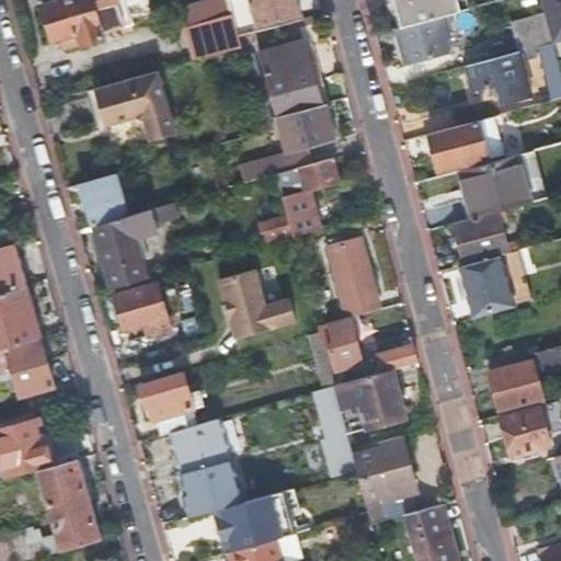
[(112,30),(130,24),(123,0),(66,0),(43,7),(53,42),(78,35),(81,46),(103,39),(102,33),(112,30)]
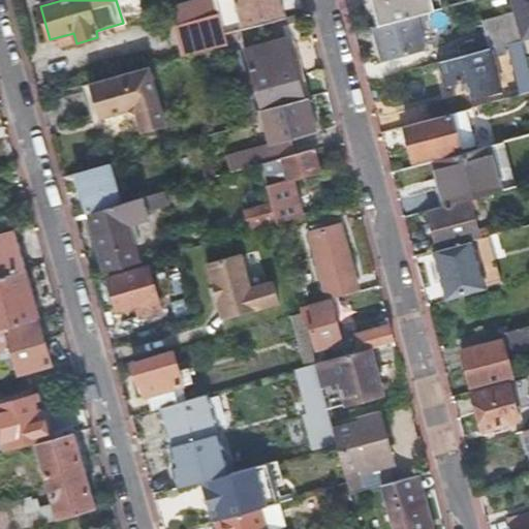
[(284,19),(279,0),(214,0),(219,16),(224,35),(284,19)]
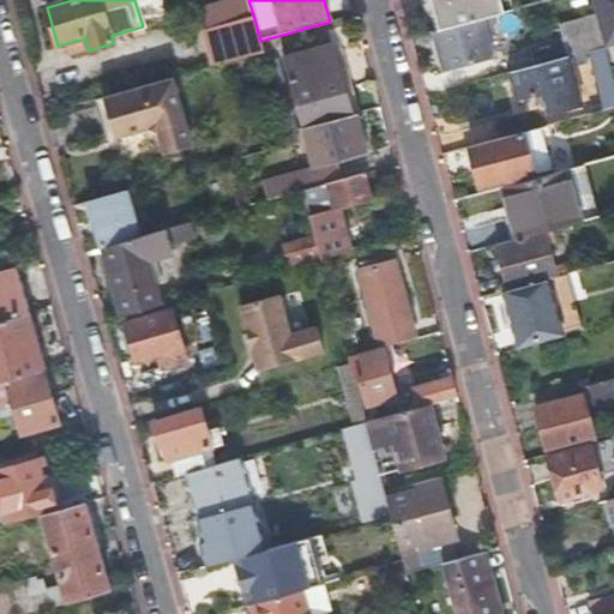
[(512,11),(509,0),(429,0),(439,31),(489,17),(512,11)]
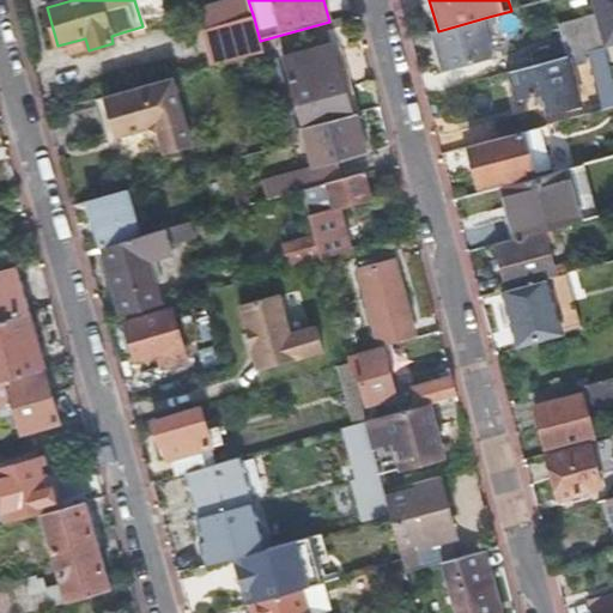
[(604,48),(594,13),(558,24),(568,58),(604,48)]
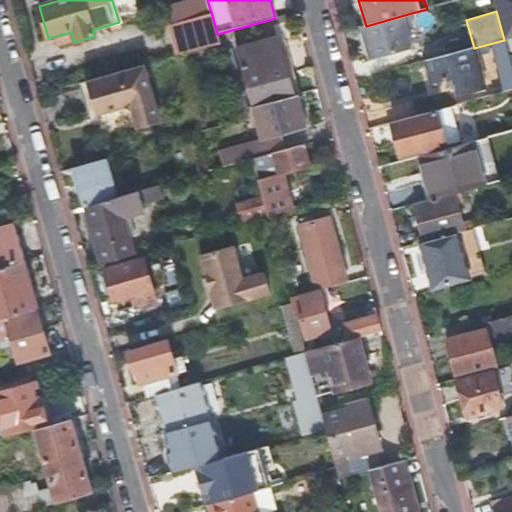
[(366,26),(361,27),(370,60),(411,48),(406,31),(412,30),(408,14),(366,26)]
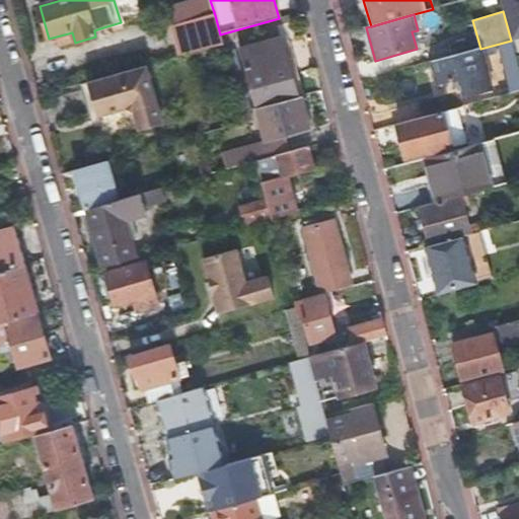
[(184,56),(223,45),(220,34),(215,15),(176,25),(184,56)]
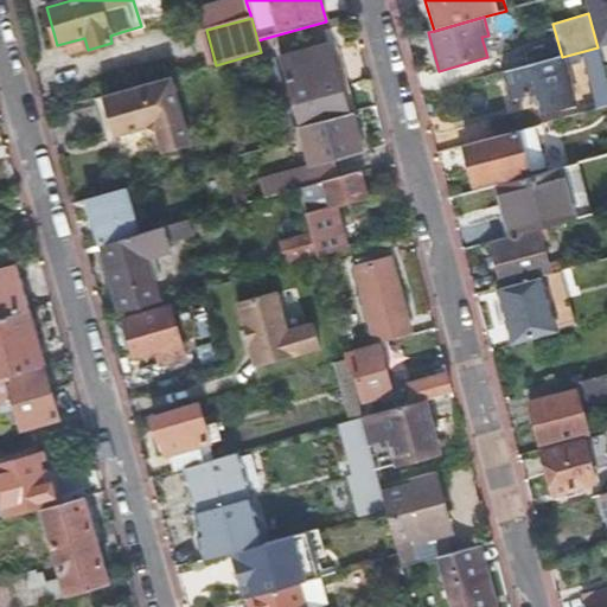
[(280,57),(287,83),(336,70),(328,44),(280,57)]
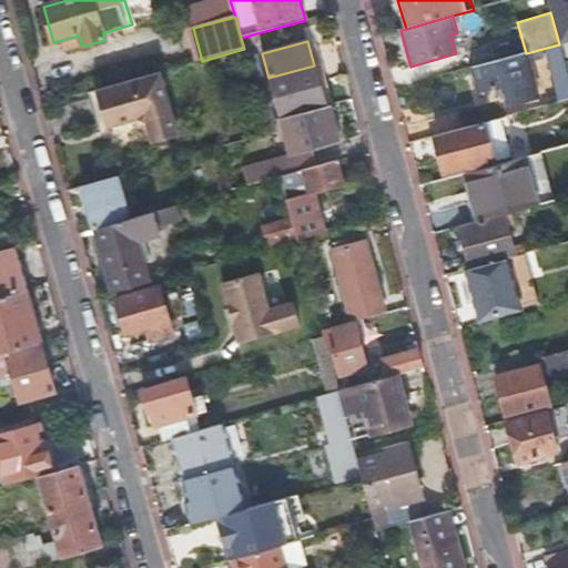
[(526,53),(476,68),(483,93),(504,88),(508,107),(529,101),(525,81),(533,79),(526,53)]
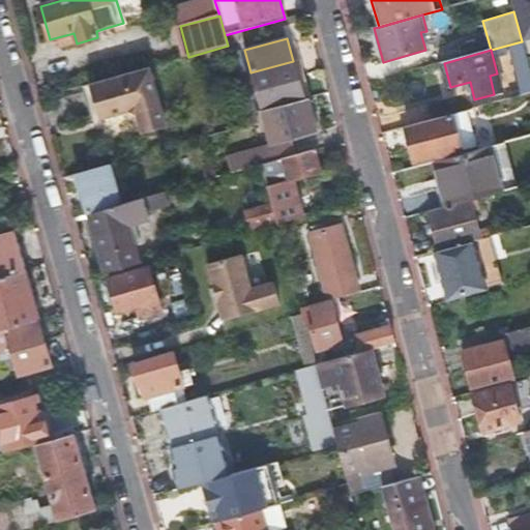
[(251,72),(262,112),(303,100),(293,61),(251,72)]
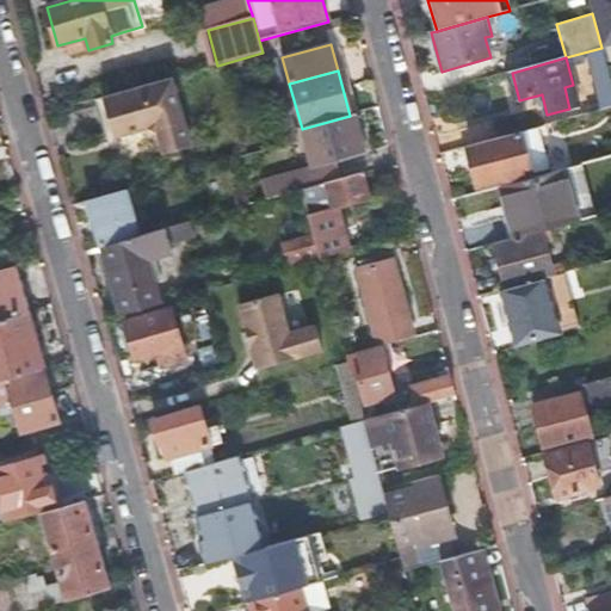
[(172,79),(103,98),(115,137),(148,128),(158,134),(164,154),(191,147),(172,79)]
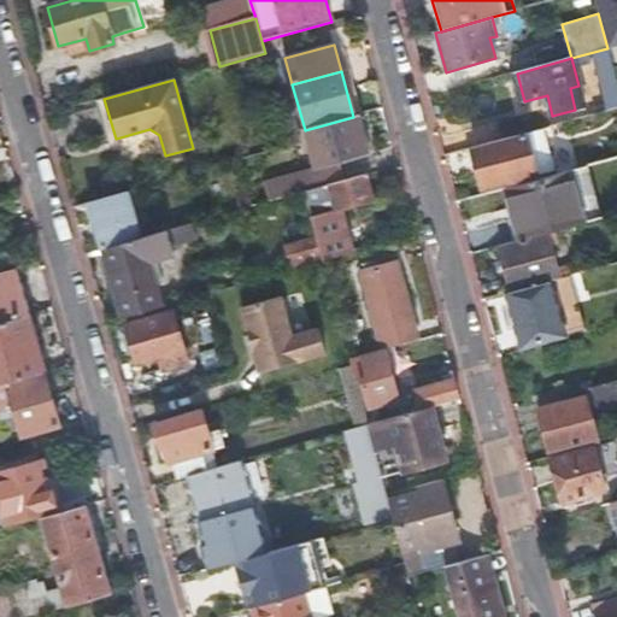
[(265,186),(269,201),(304,192),(340,182),(335,165),(369,156),(358,116),(353,117),(305,130),(316,170),(298,176),(265,186)]
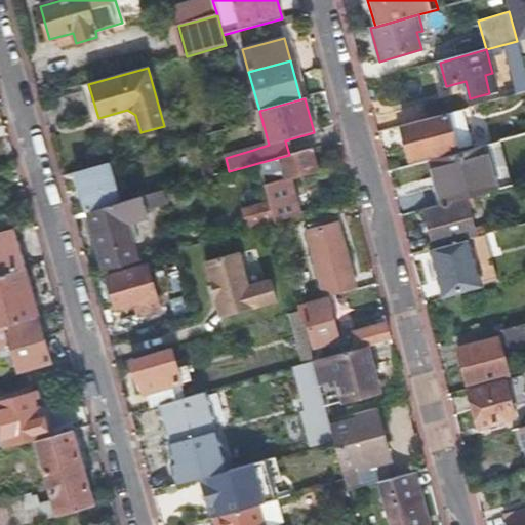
[(447,114),(403,126),(412,161),(473,144),(465,116),(463,109),(447,114)]
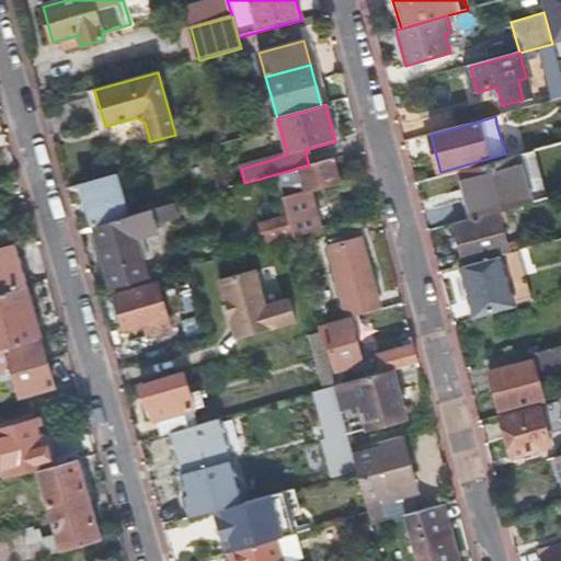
[(434,145),(431,135),(425,136),(427,147),(434,145)]
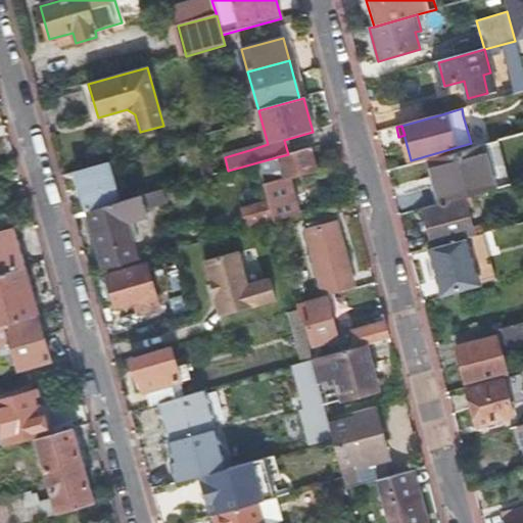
[(508,185),(496,141),(426,160),(436,204),(472,195),(508,185)]
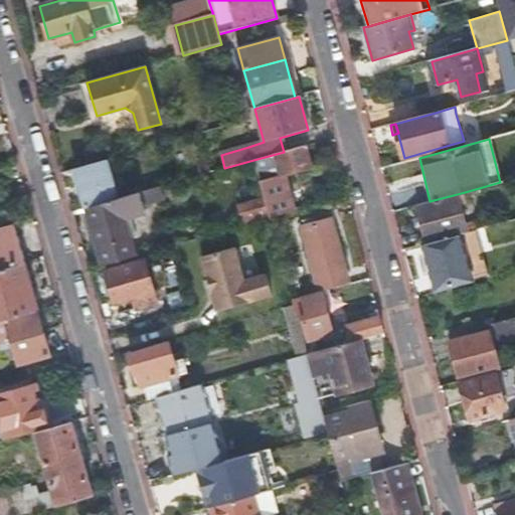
[(284,152),(253,160),(260,182),(282,176),(295,172),(301,170),(312,167),(306,145),(284,152)]
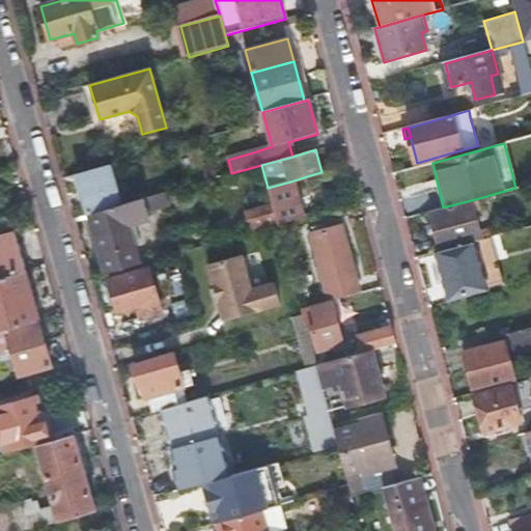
[(89,214),(89,215),(120,205),(121,205),(110,165),(78,174),(89,214)]
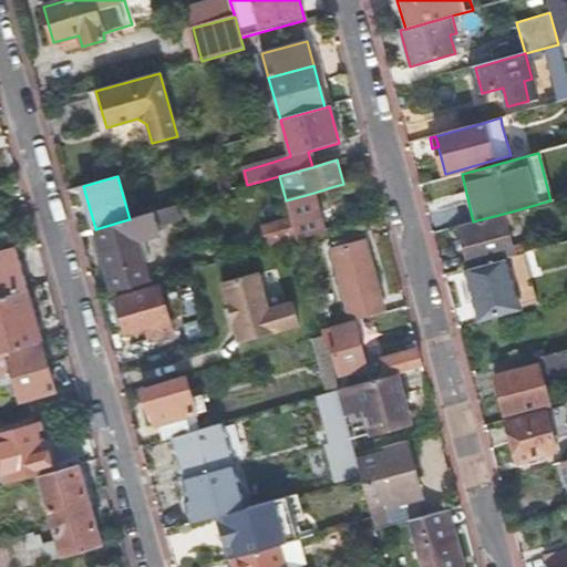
[(177,205),(154,212),(158,226),(182,220),(177,205)]
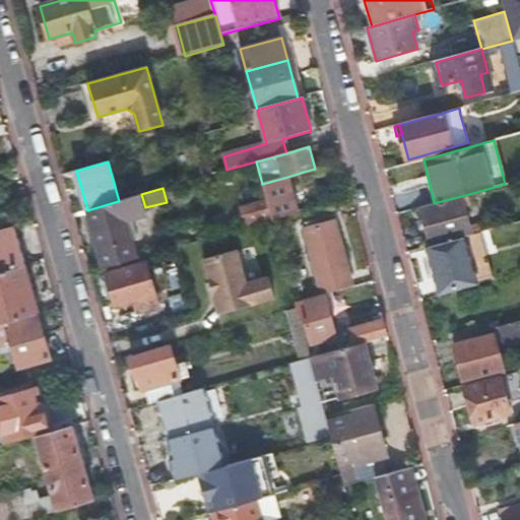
[(118,201),(87,210),(99,250),(104,268),(136,259),(131,240),(126,221),(147,215),(145,207),(141,194),(127,198),(119,201),(118,201)]
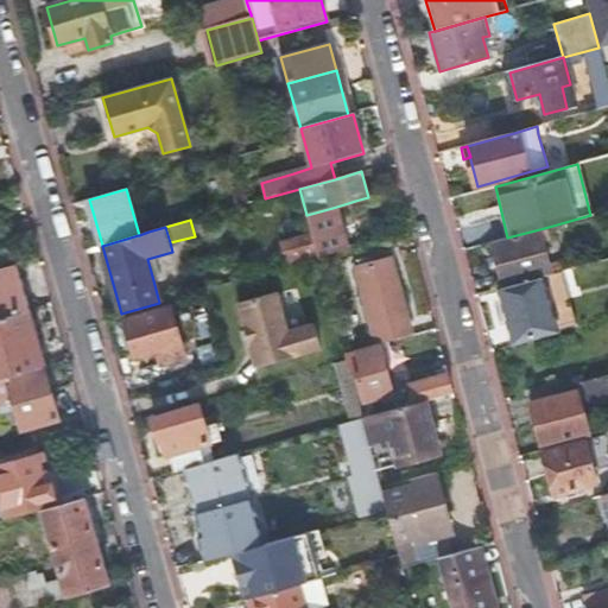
[(549,227),(507,238),(493,242),(505,287),(576,268),(574,259),(549,265),(542,238),(550,234),(549,227)]
